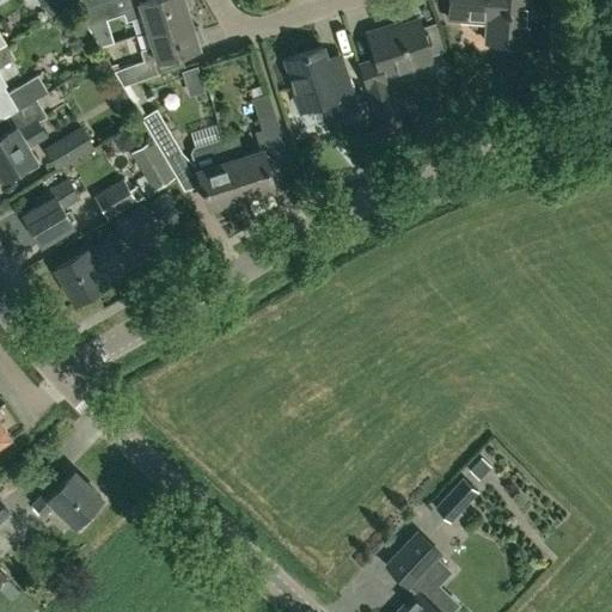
[(72,0),(78,10),(105,0),(72,0)]
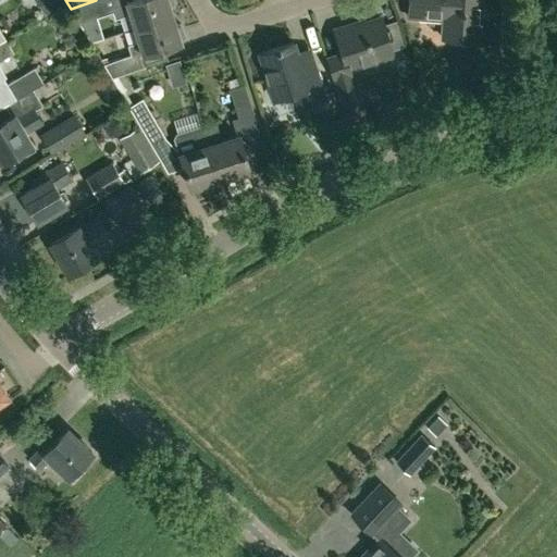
[(133,27),(173,15),(170,8),(173,7),(174,4),(172,0),(127,0),(125,1),(125,2),(103,9),(100,0),(96,0),(71,9),(78,22),(104,13),(104,11),(112,9),(114,19),(128,14),(133,27)]
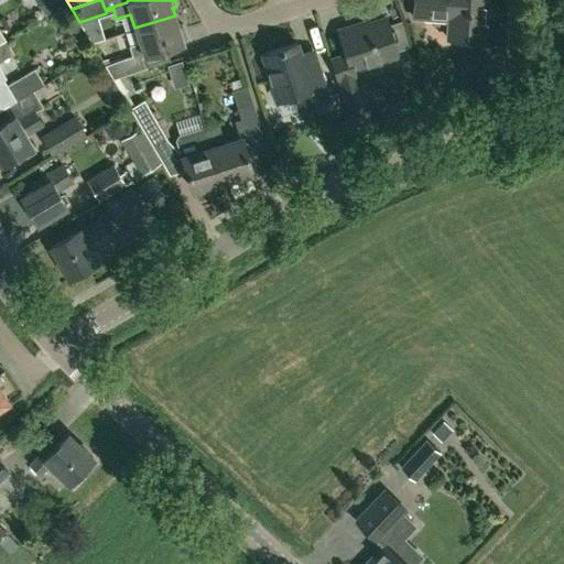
[(484,40),(486,0),(413,0),(413,18),(447,20),(446,38),(484,40)]
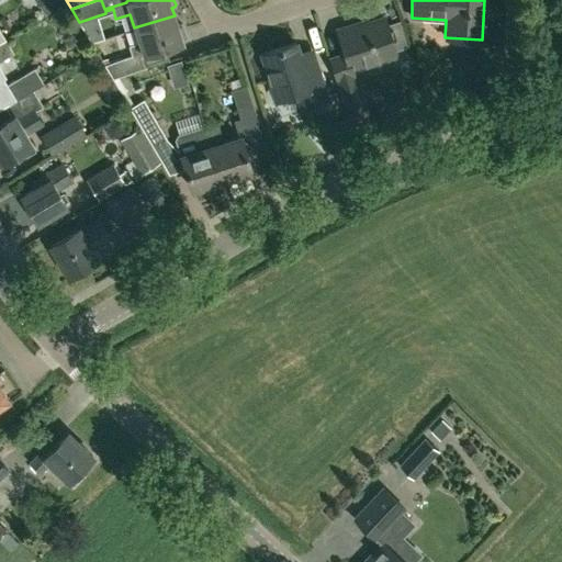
[(131,55),(104,64),(112,78),(142,68),(138,57),(182,43),(182,41),(184,41),(186,37),(182,24),(179,23),(177,24),(175,15),(134,27),(138,43),(128,46),(131,55)]
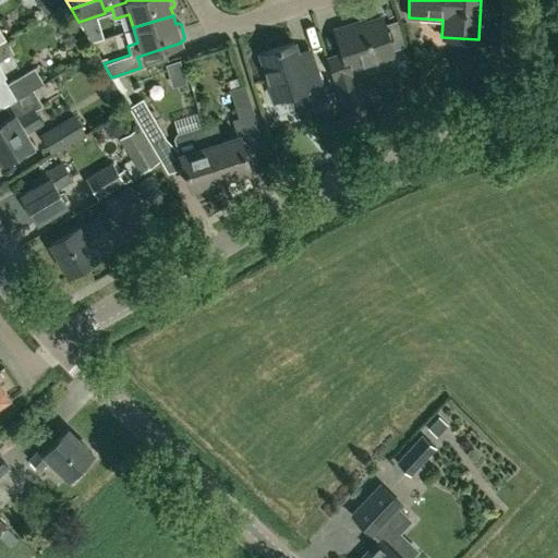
[(334,82),(353,76),(352,72),(365,68),(364,63),(392,55),(391,50),(403,47),(396,21),(383,24),(380,17),(352,26),(352,24),(335,29),(341,51),(326,56),(334,82)]
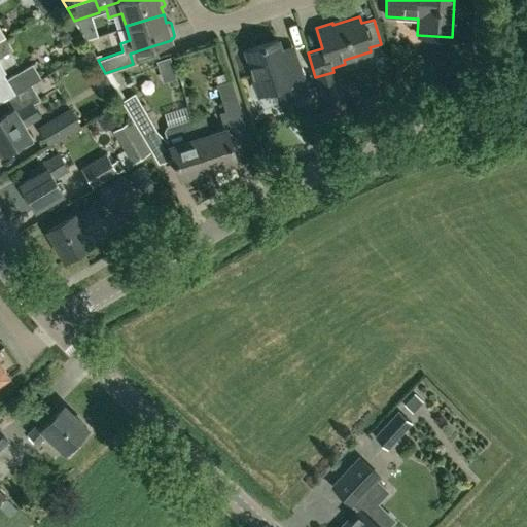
[(0,102),(4,100),(31,84),(40,79),(31,64),(5,79),(2,74),(5,72),(0,64),(0,56),(11,49),(4,38),(0,39),(0,102)]
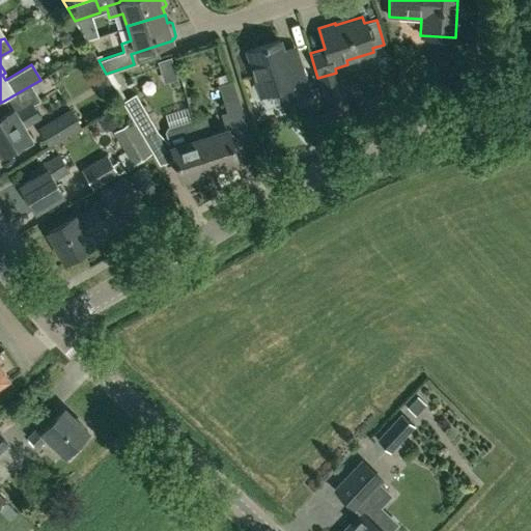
[(280,103),(309,93),(294,46),(280,50),(278,40),(246,51),(259,93),(276,88),(280,103)]
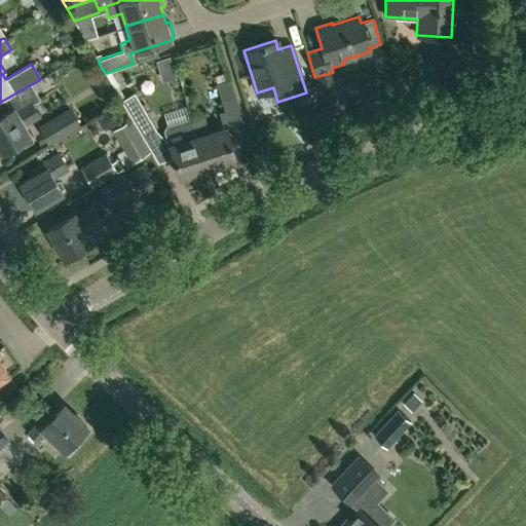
[(214,74),(216,84),(224,112),(237,108),(229,80),(228,80),(225,71),(214,74)]
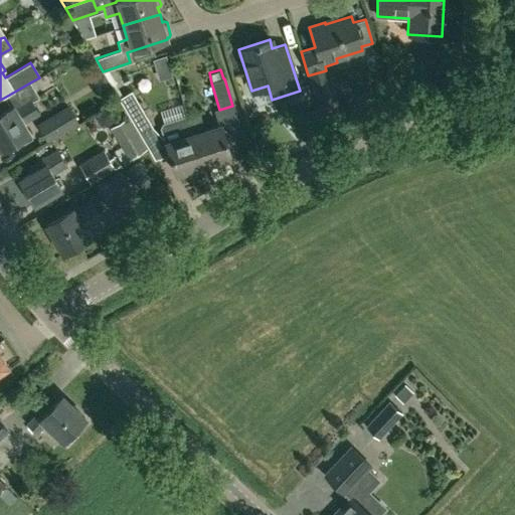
[(319,109),(337,104),(326,70),(308,75),(319,109)]
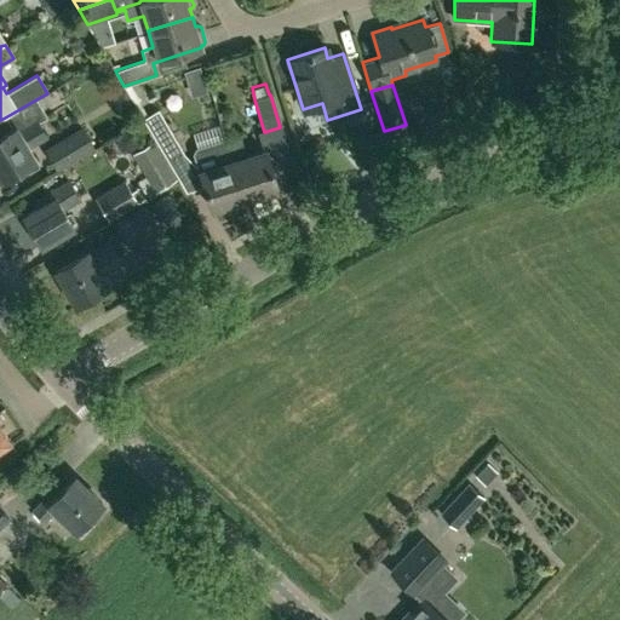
[(45,137),(36,124),(47,116),(36,99),(5,118),(12,128),(0,136),(0,179),(1,181),(16,172),(19,176),(36,166),(26,148),(45,137)]
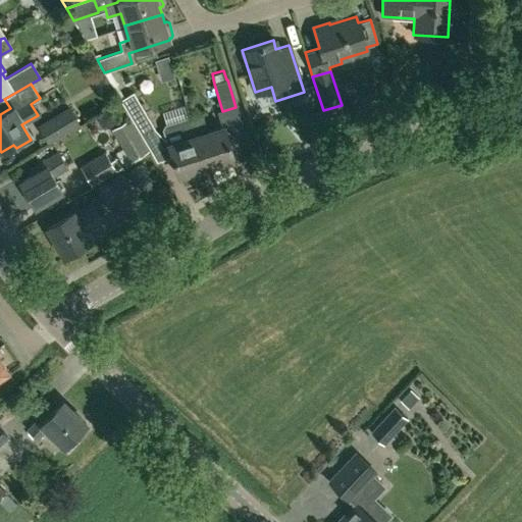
[(157,161),(169,158),(165,146),(134,92),(120,100),(157,161)]
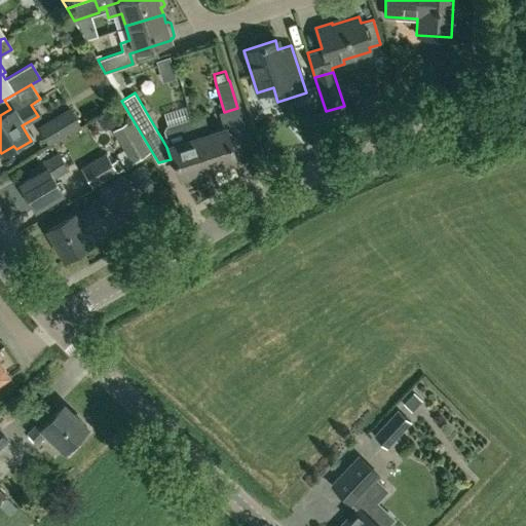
[(47,146),(80,127),(69,107),(36,125),(47,146)]
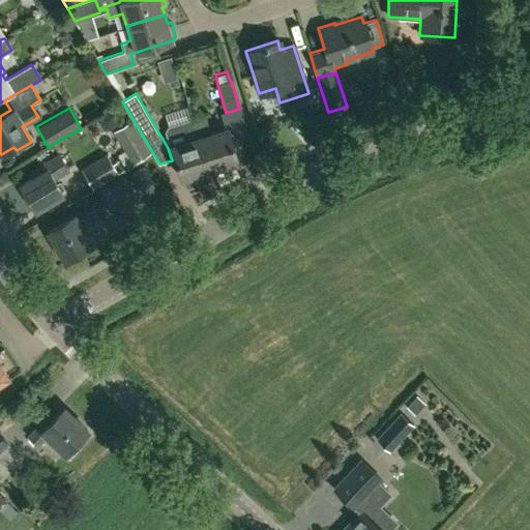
[(194,122),(195,122),(194,118),(167,126),(165,130),(170,146),(171,146),(180,178),(208,170),(194,122)]
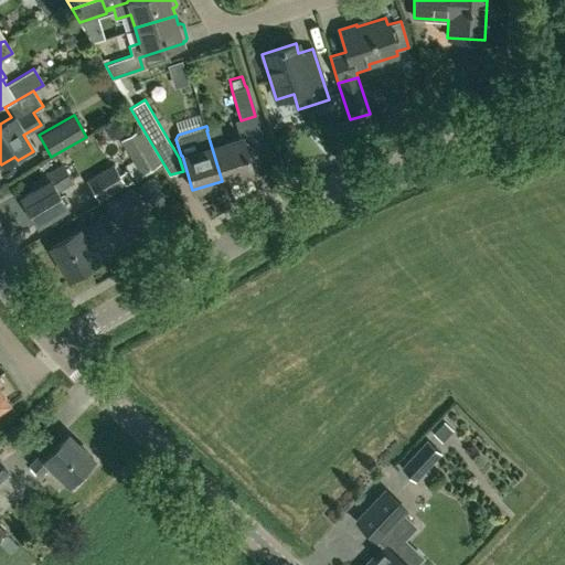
[(206,130),(222,181),(252,172),(241,138),(224,142),(219,126),(208,130),(206,130)]
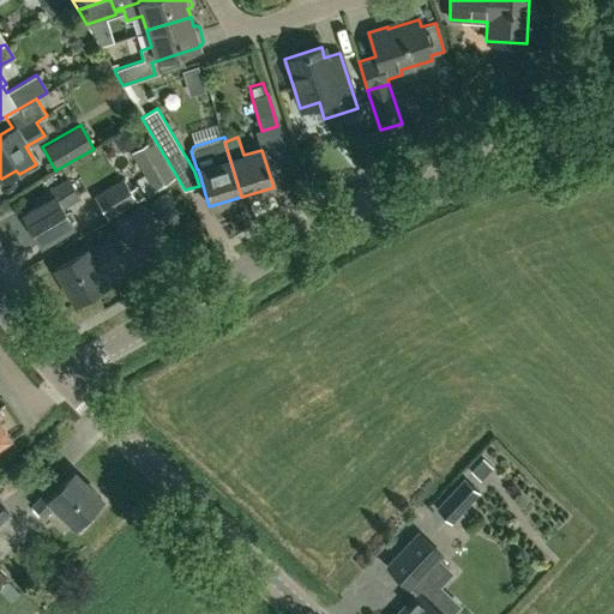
[(139,185),(131,191),(124,178),(94,196),(107,220),(138,202),(137,200),(145,194),(139,185)]
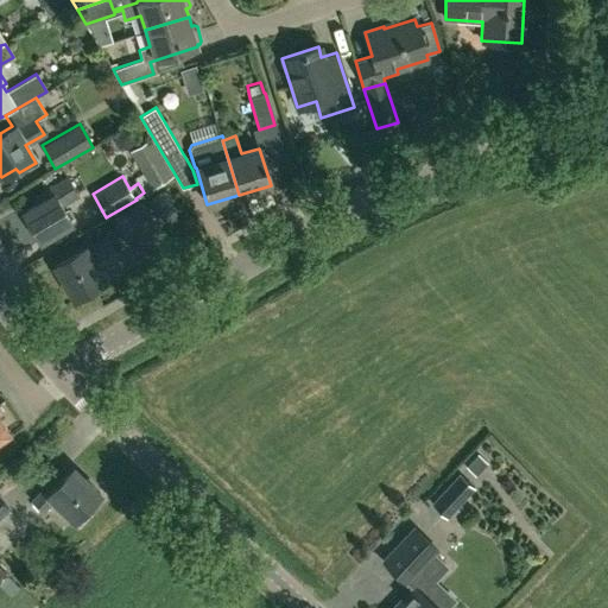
[(23,211),(39,241),(71,222),(61,204),(77,195),(67,178),(40,192),(44,200),(23,211)]
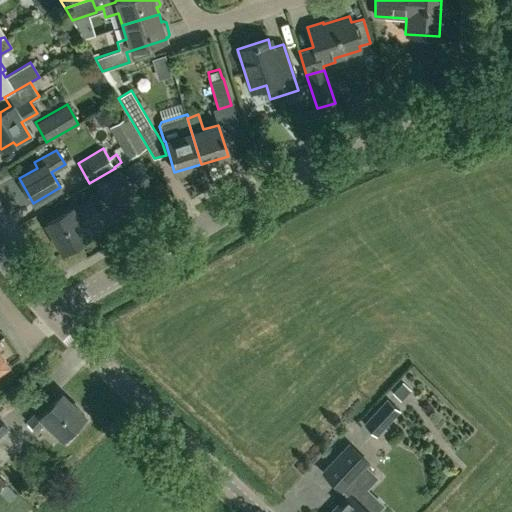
[(105,205),(132,189),(120,168),(93,184),(105,205)]
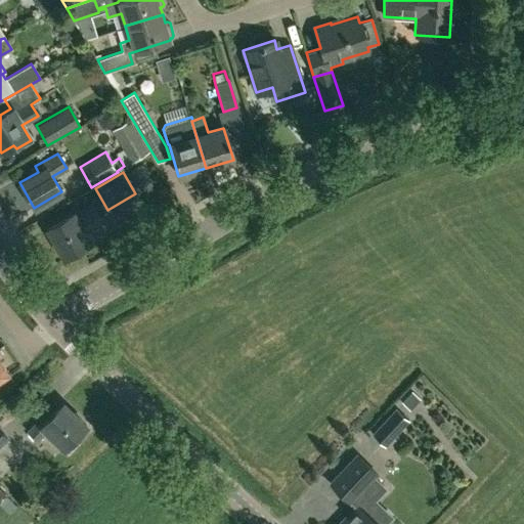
[(73,213),(46,229),(63,258),(90,243),(85,233),(102,222),(92,206),(75,216),(73,213)]
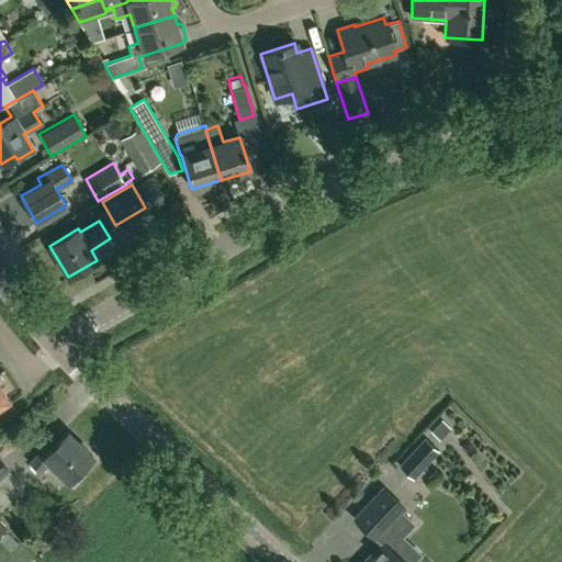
[(0,408),(10,403),(0,388),(0,408)]
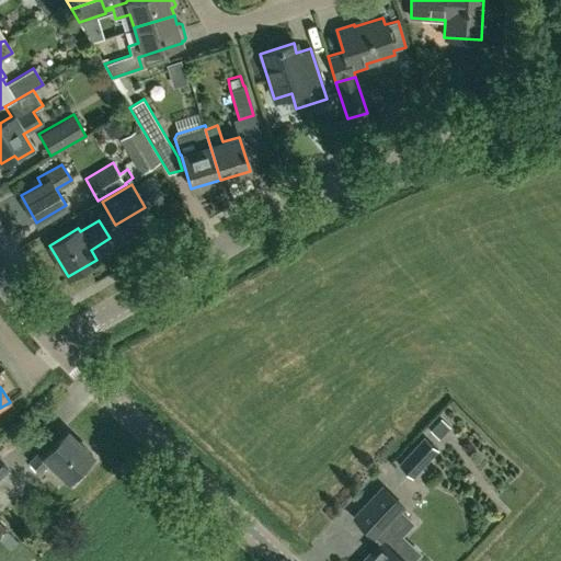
[(83,468),(94,456),(69,432),(50,450),(47,447),(32,462),(42,471),(50,461),(75,484),(87,471),(83,468)]
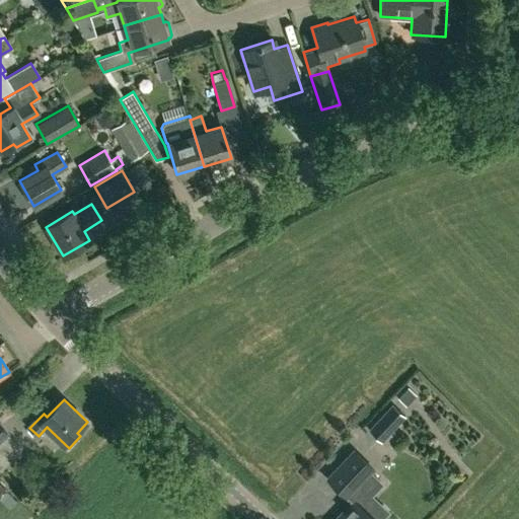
[(381,442),(405,416),(392,403),(368,430),(381,442)]
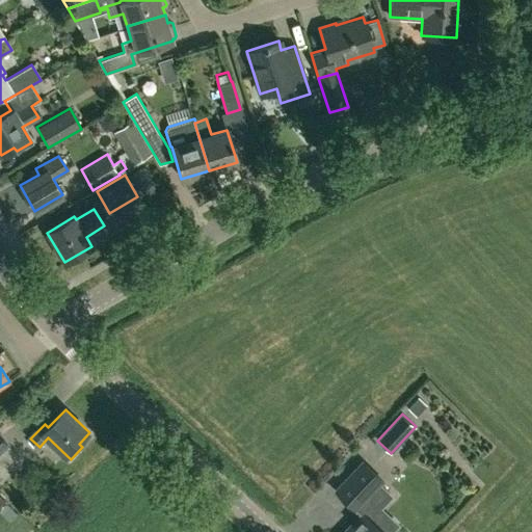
[(354,530),(352,531),(383,531),(370,519),(393,497),(379,483),(382,480),(363,460),(334,490),(353,510),(357,506),(364,512),(350,526),(354,530)]
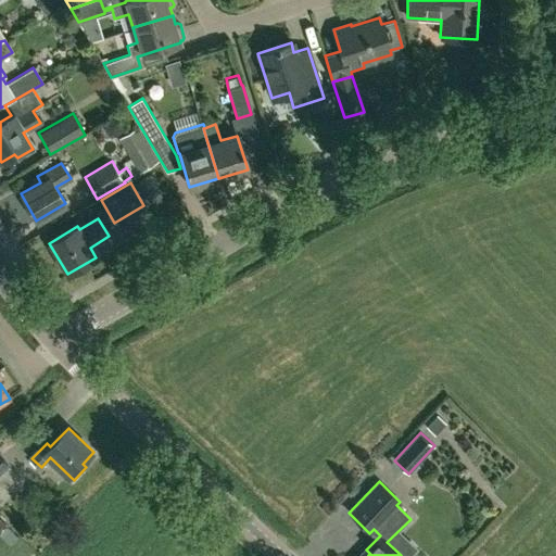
[(0,540),(14,546),(20,533),(7,528),(0,540)]
